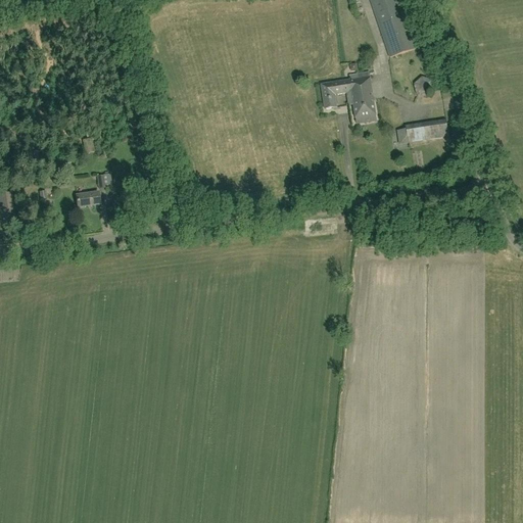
[(398,0),(370,0),(390,58),(416,49),(398,0)]
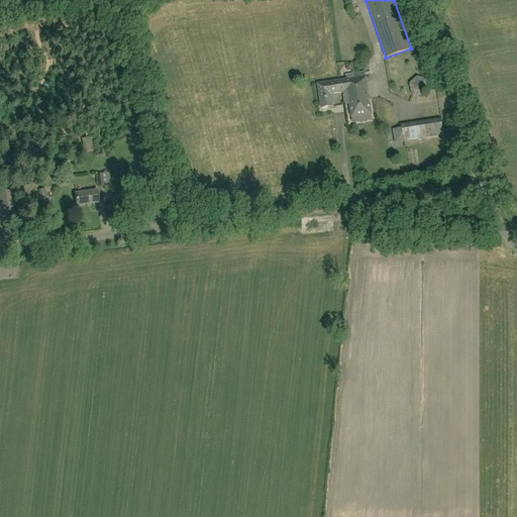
[(375,38),(370,18),(364,19),(369,39),(375,38)]
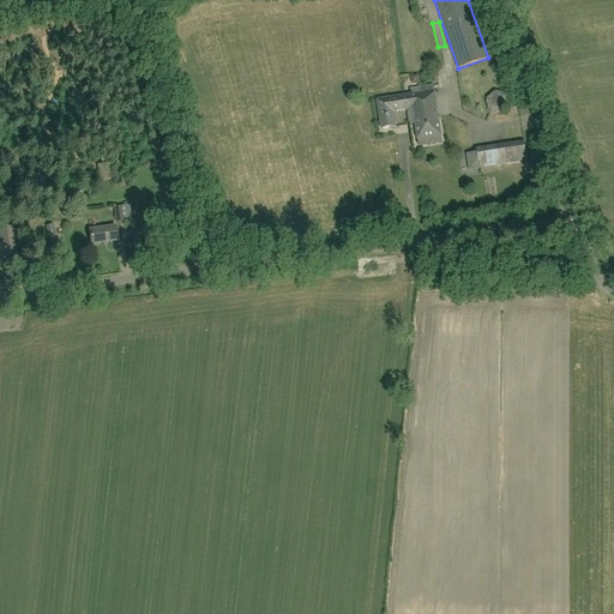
[(414,114),(409,115),(410,125),(415,125),(419,146),(443,143),(438,113),(435,97),(433,86),(410,90),(410,95),(414,114)]
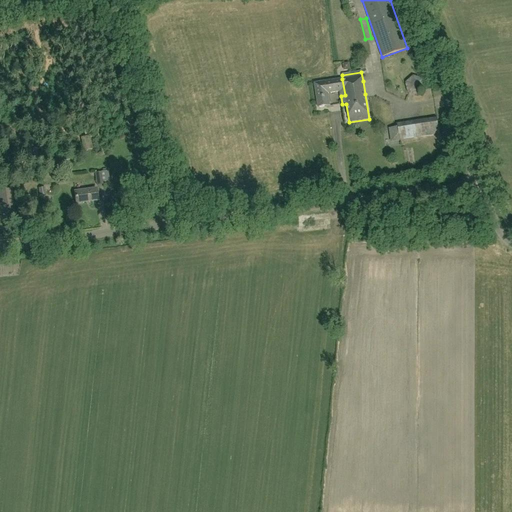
[(422,89),(419,74),(402,77),(405,92),(422,89)]
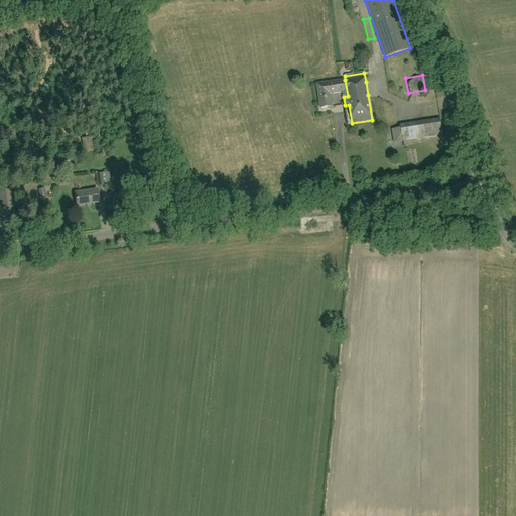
[(384,79),(386,93),(398,91),(396,77),(384,79)]
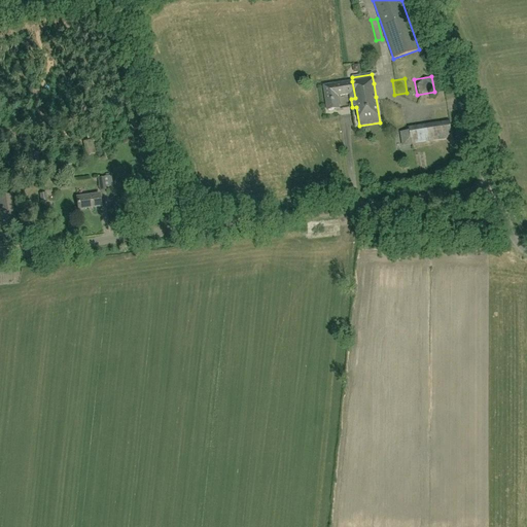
[(355,98),(352,81),(323,86),(327,111),(340,109),(338,97),(350,95),(351,99),(355,98)]
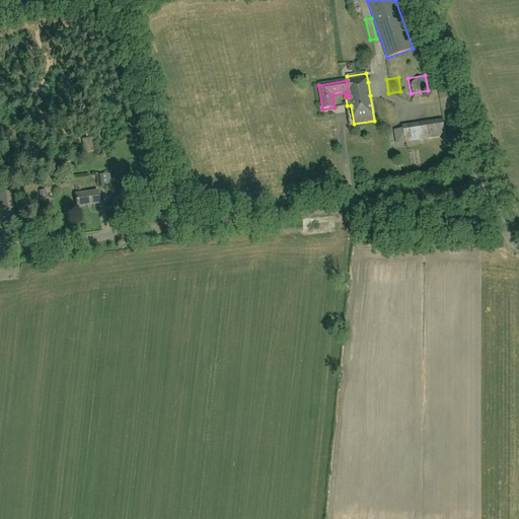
[(405,142),(446,136),(443,119),(402,125),(405,142)]
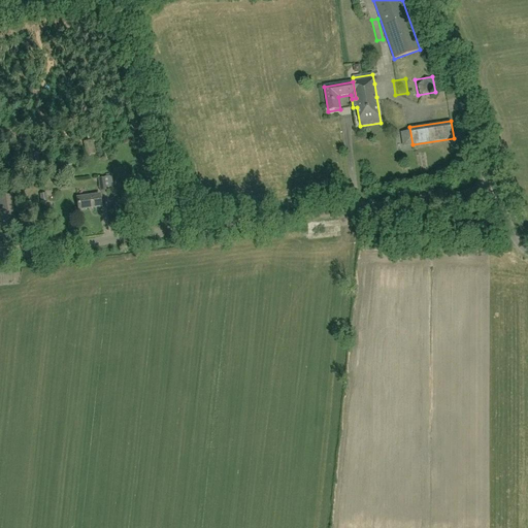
[(86,156),(95,154),(93,140),(84,141),(86,156)]
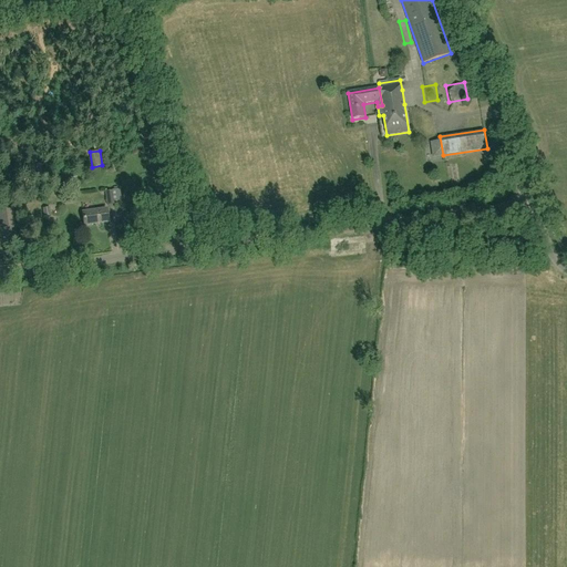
[(12,209),(0,210),(0,222),(0,224),(0,223),(0,237),(2,237),(2,238),(17,236),(12,209)]
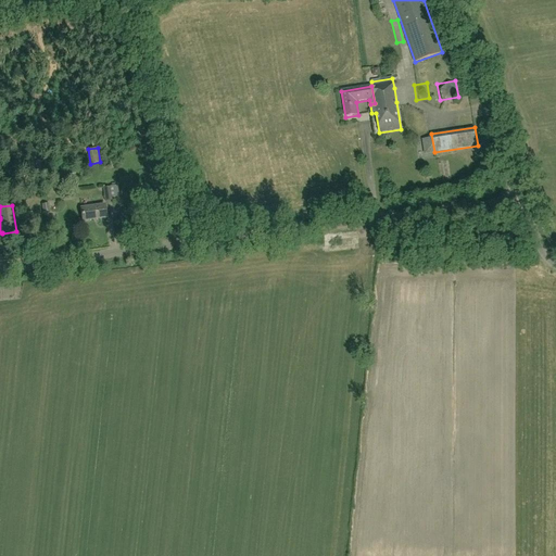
[(105,205),(80,209),(83,220),(106,217),(105,205)]
